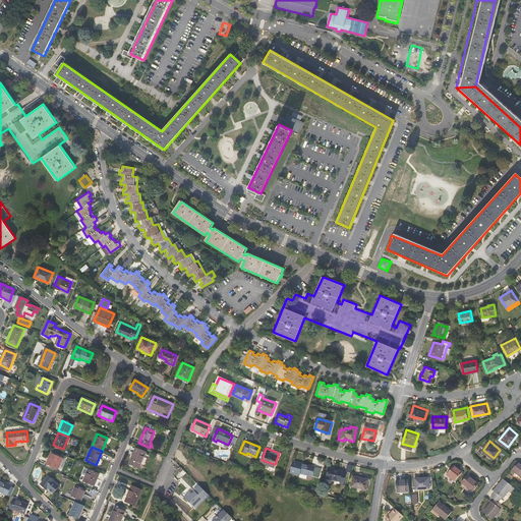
[(139,468),(146,453),(135,449),(129,464),(139,468)]
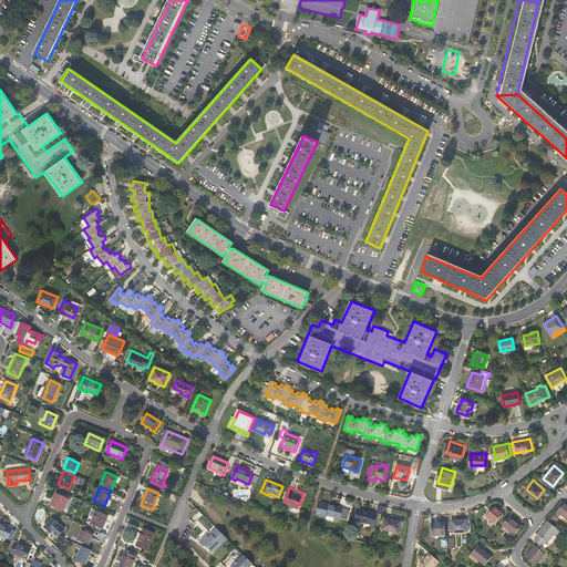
[(63,511),(68,498),(55,493),(50,505),(63,511)]
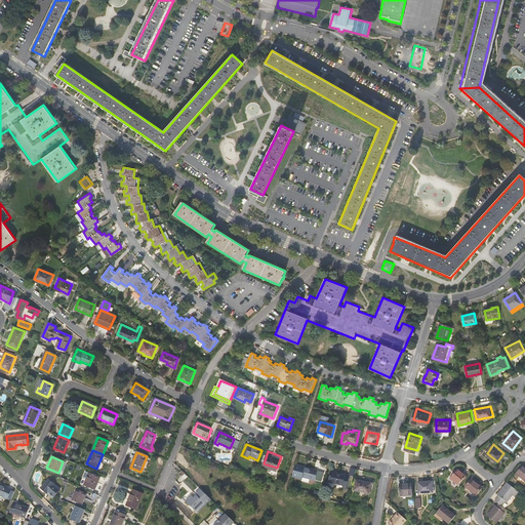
[(524,465),(523,462),(516,472),(524,479),(524,465)]
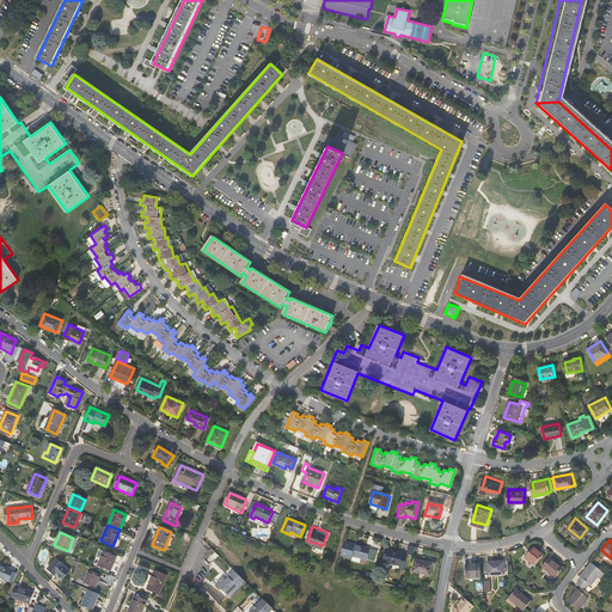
[(349,560),(350,557),(365,562),(368,550),(354,546),(354,548),(350,546),(350,545),(343,543),(338,556),(349,560)]
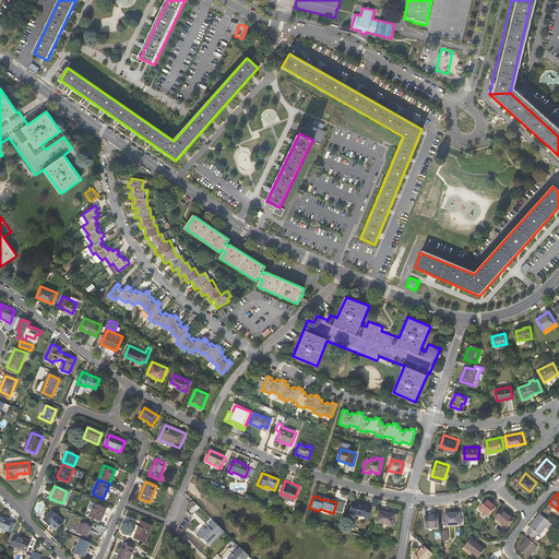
[(499,506),(490,498),(482,508),(490,515),(499,506)]
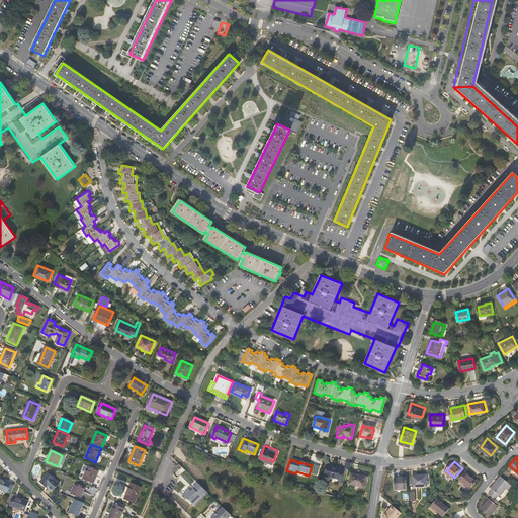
[(93,482),(98,469),(88,465),(83,478),(93,482)]
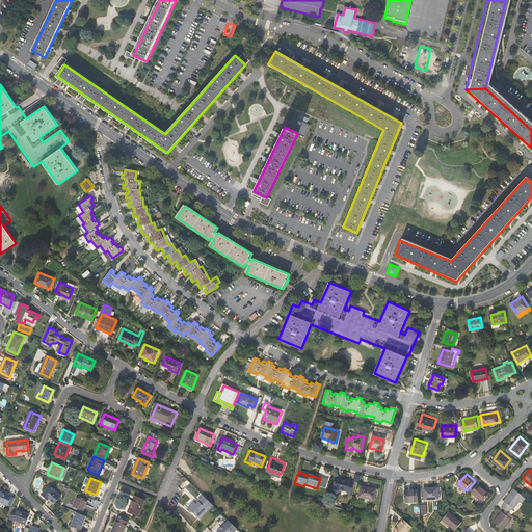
[(326,480),(320,478),(317,488),(323,490),(326,480)]
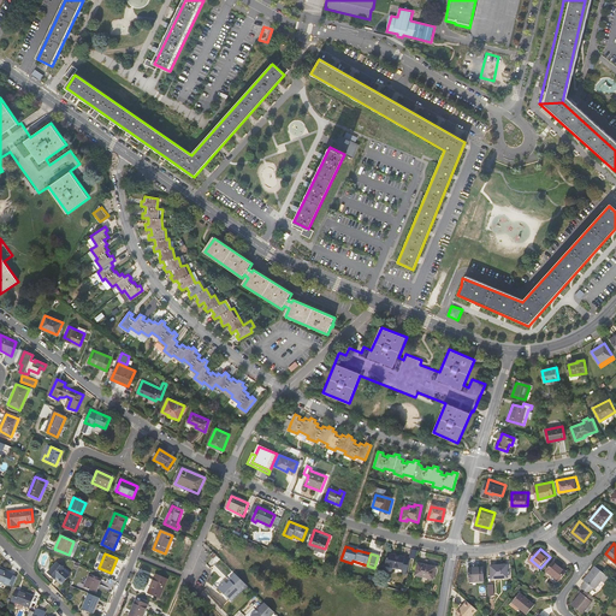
[(404,578),(408,561),(386,555),(383,566),(401,570),(400,575),(404,578)]
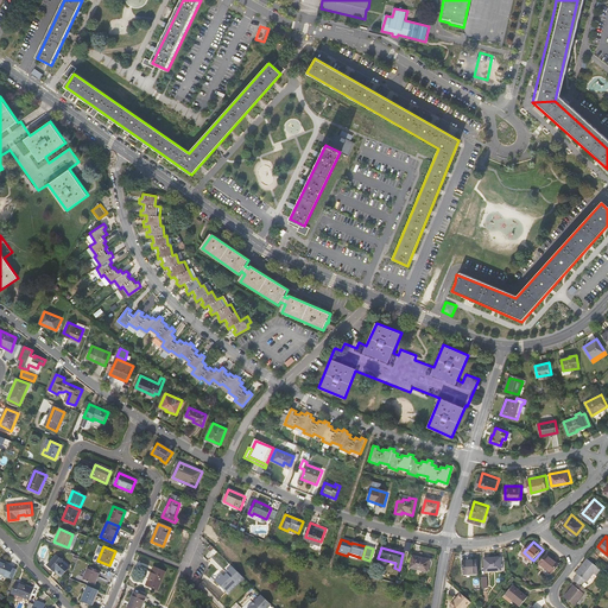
[(559,563),(548,553),(540,563),(552,572),(559,563)]
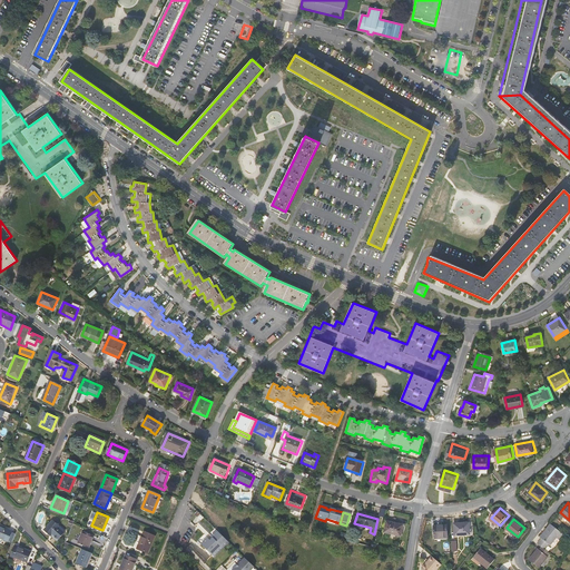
[(57,539),(65,530),(53,520),(46,528),(53,534),(52,536),(57,539)]
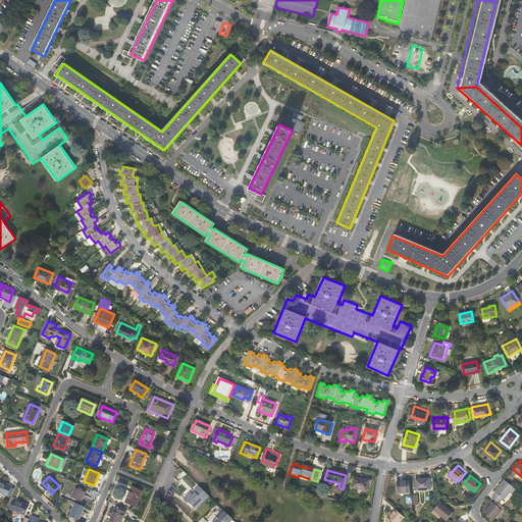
[(430,477),(417,478),(417,489),(431,488),(430,485),(430,484),(430,477)]
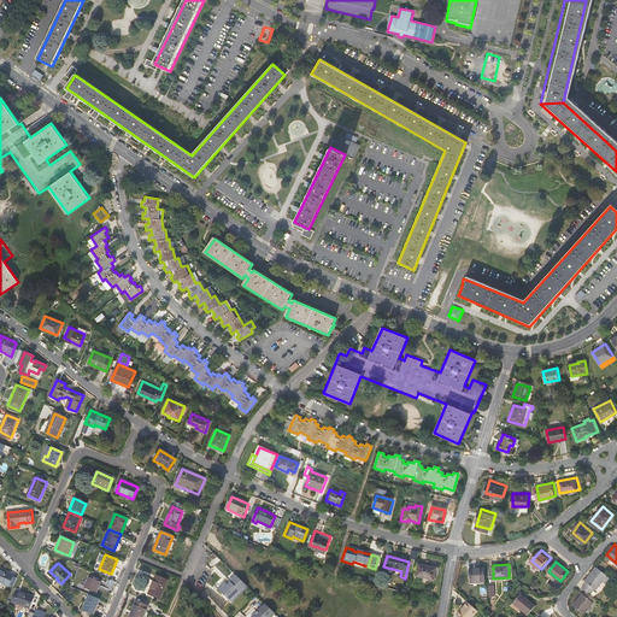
[(433,582),(435,569),(418,565),(415,577),(433,582)]
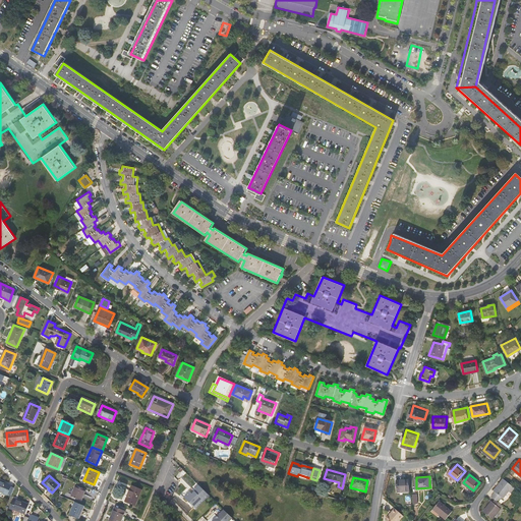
[(517,488),(504,477),(495,489),(496,490),(491,496),(496,499),(502,504),(505,500),(502,497),(502,496),(503,497),(510,489),(514,493),(517,488)]
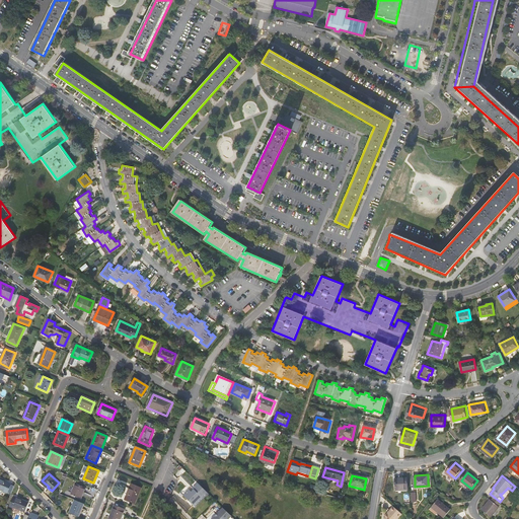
[(409,489),(408,477),(395,477),(396,489),(409,489)]
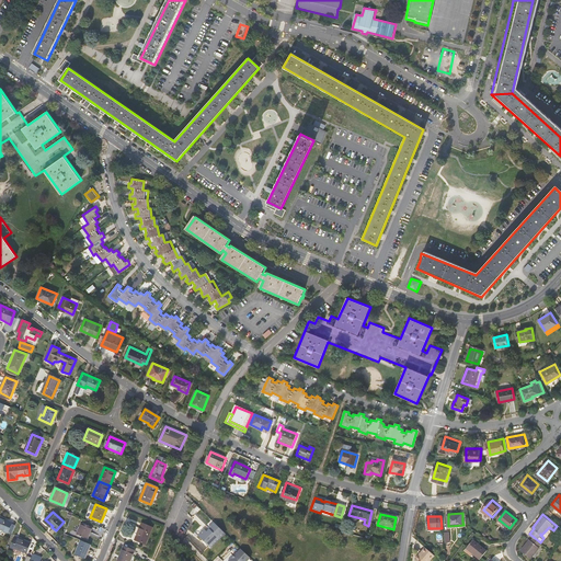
[(0,529),(9,534),(13,524),(0,518),(0,529)]
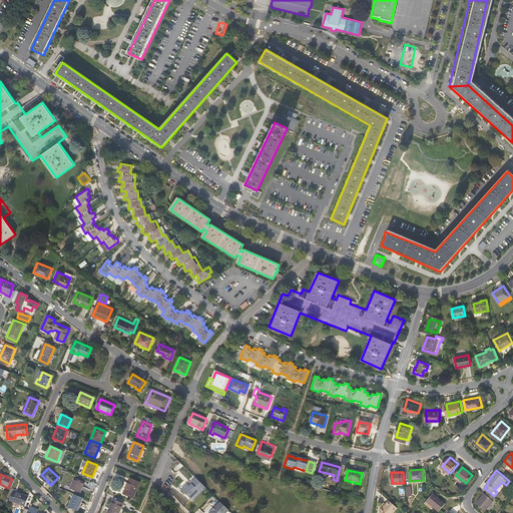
[(79,492),(83,482),(75,478),(70,488),(79,492)]
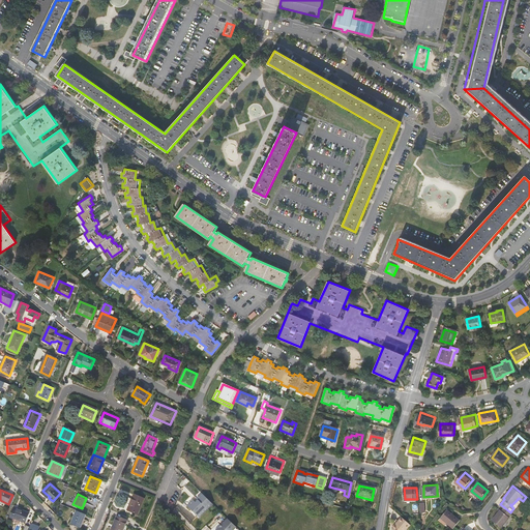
[(188,507),(199,519),(213,504),(203,494),(197,499),(199,501),(197,503),(195,502),(188,507)]
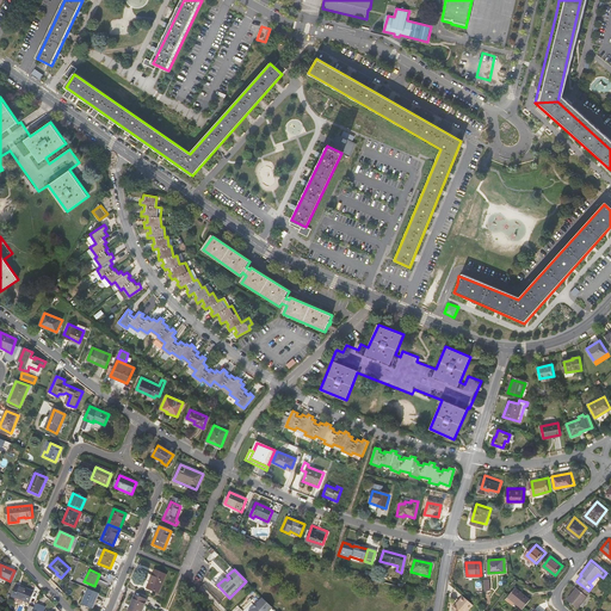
[(159,593),(166,575),(154,571),(147,588),(159,593)]
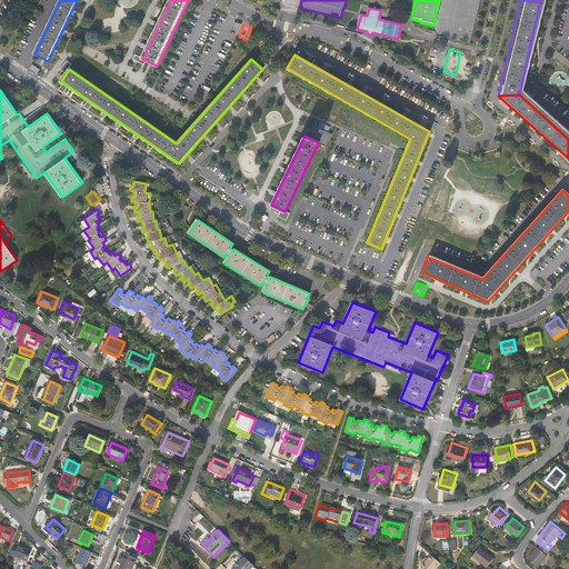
[(28,562),(32,551),(16,545),(10,558),(13,559),(15,557),(28,562)]
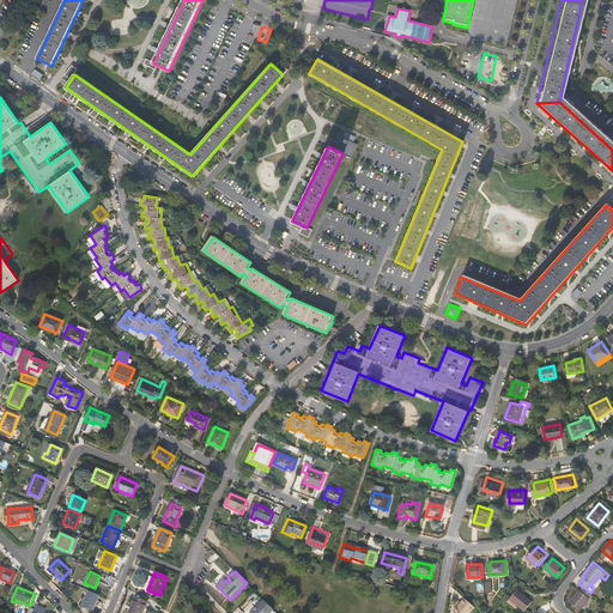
[(581,589),(580,588),(570,601),(580,608),(590,596),(589,595),(590,593),(583,587),(581,589)]
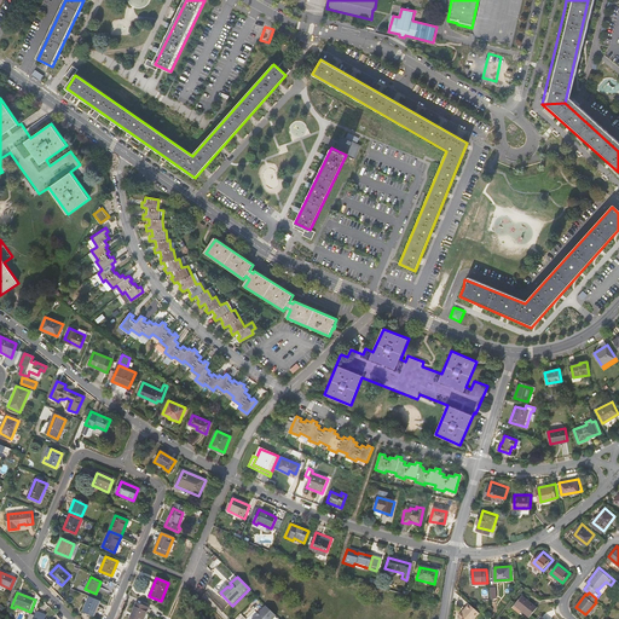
[(531,617),(538,607),(522,595),(515,603),(531,617)]
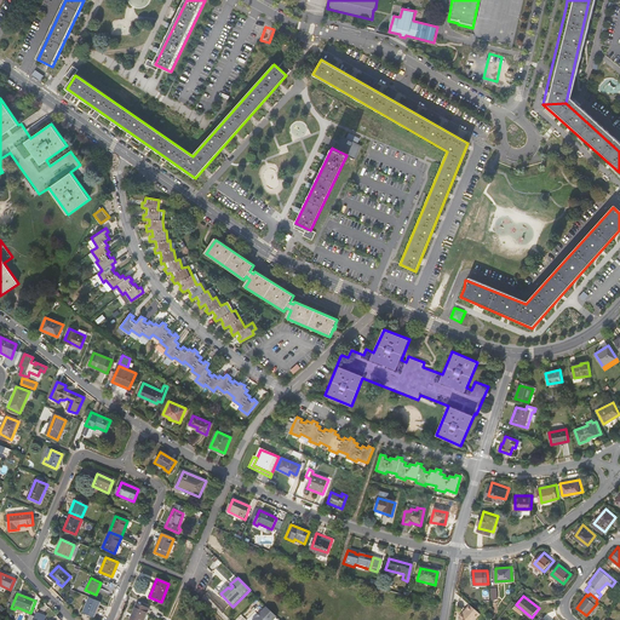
[(82,613),(93,618),(99,602),(89,597),(82,613)]
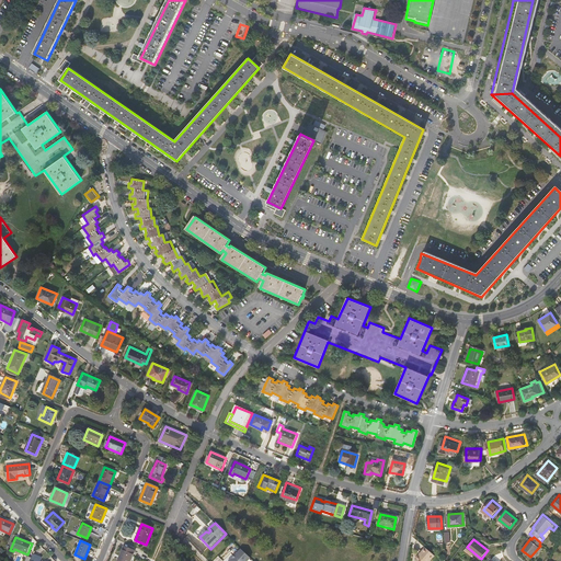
[(418,553),(414,558),(418,560),(427,560),(434,554),(424,546),(421,550),(421,551),(419,554),(418,553)]
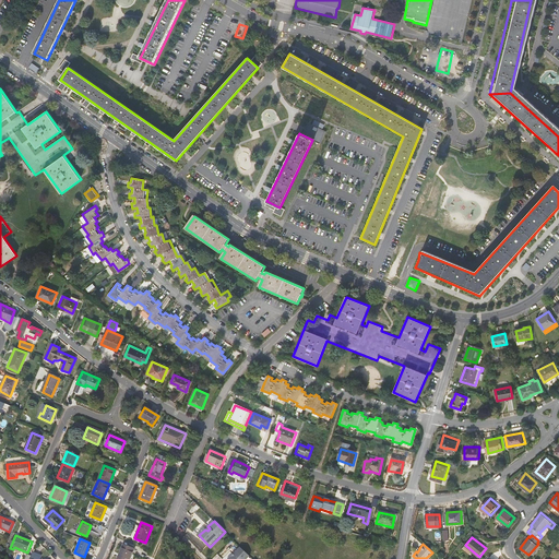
[(130,558),(134,549),(123,545),(117,558),(130,558)]
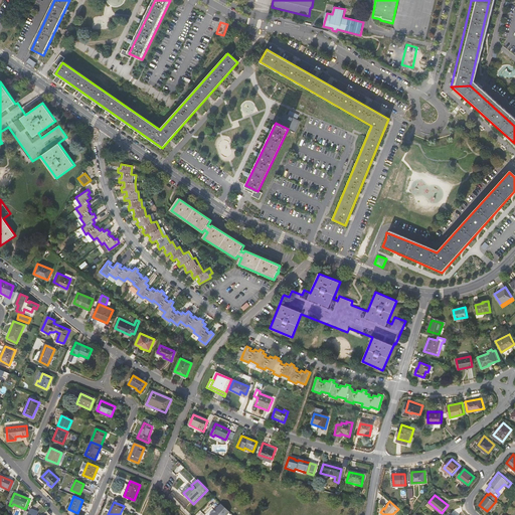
[(428,502),(426,504),(440,514),(442,513),(428,502)]
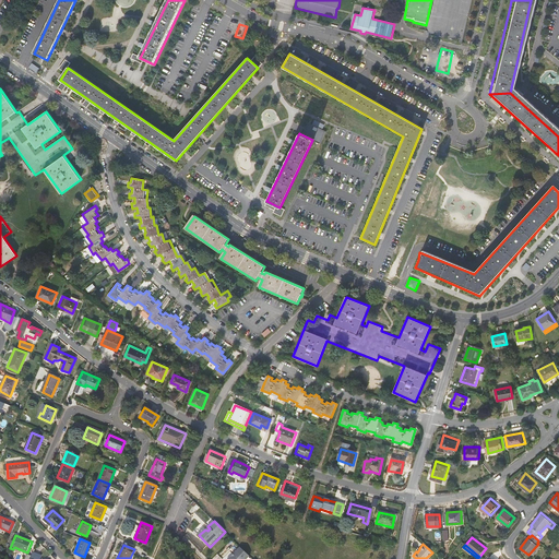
[(229,558),(247,558),(250,557),(240,548),(235,554),(236,554),(232,558),(232,557),(229,558)]
